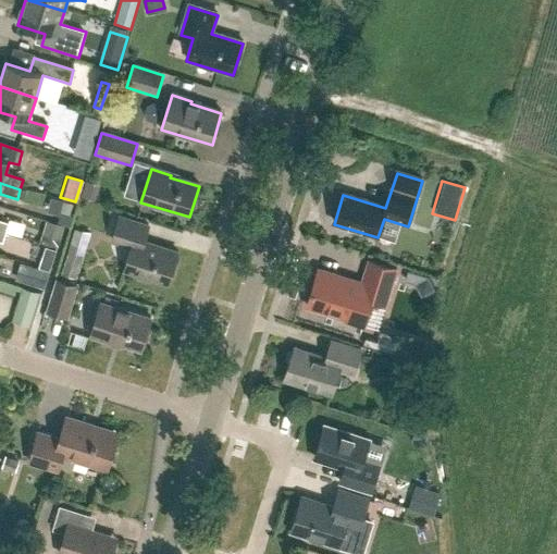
[(59,212),(56,224),(69,228),(72,217),(59,212)]
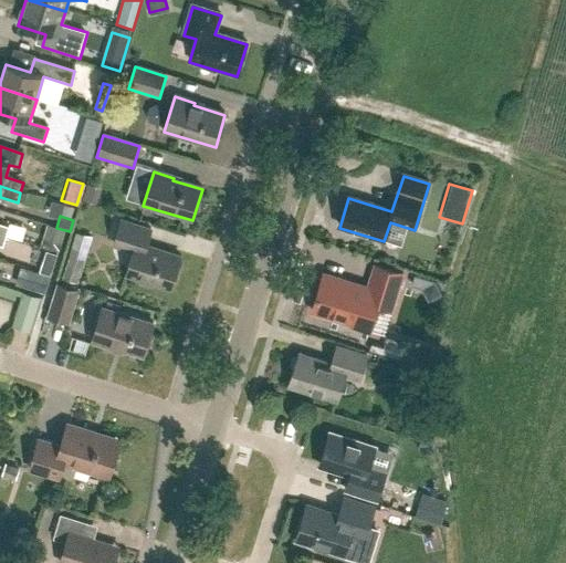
[(170,290),(180,258),(146,247),(150,231),(122,222),(114,247),(134,252),(126,277),(170,290)]
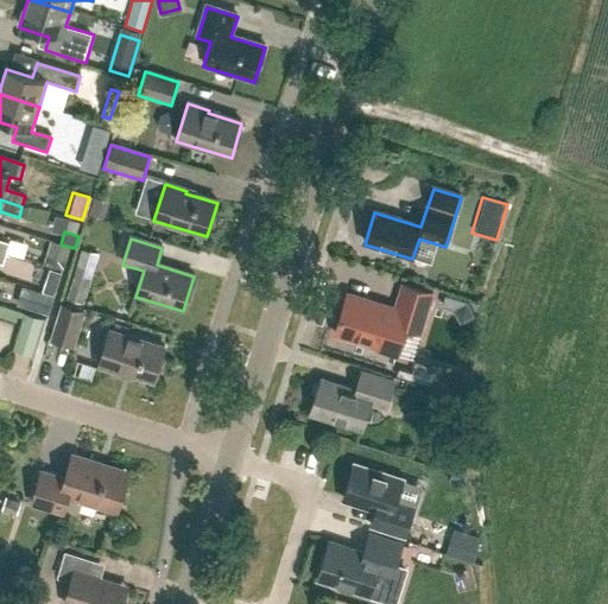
[(0,241),(0,253),(7,256),(10,246),(0,241)]
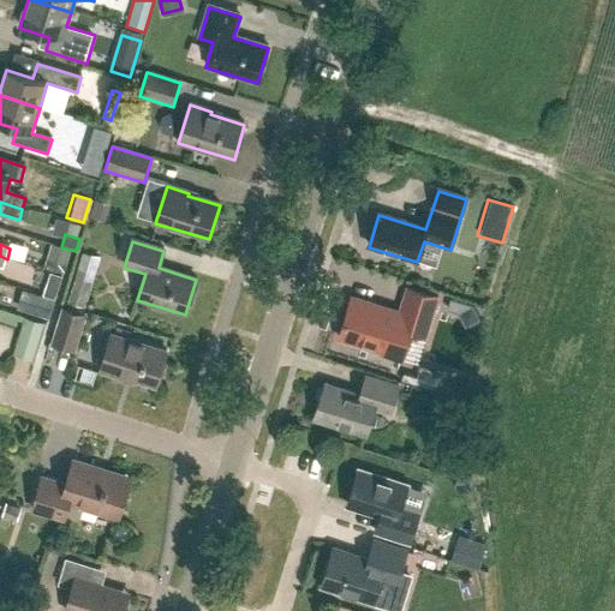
[(47,262),(66,268),(71,252),(51,246),(47,262)]
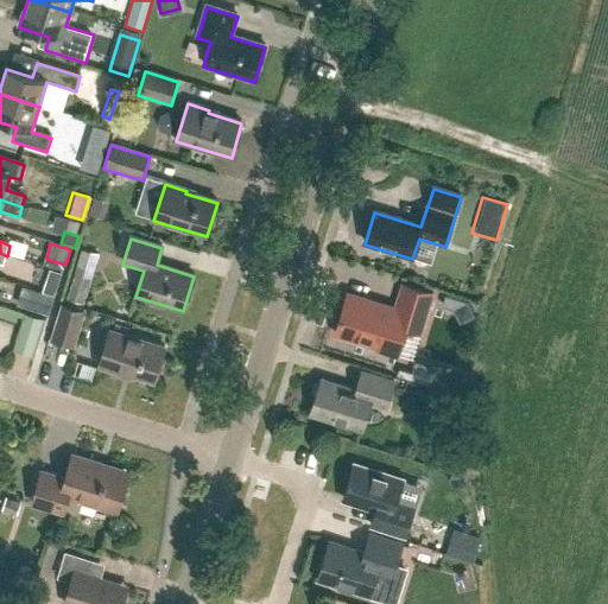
[(83,306),(92,281),(74,277),(67,300),(83,306)]
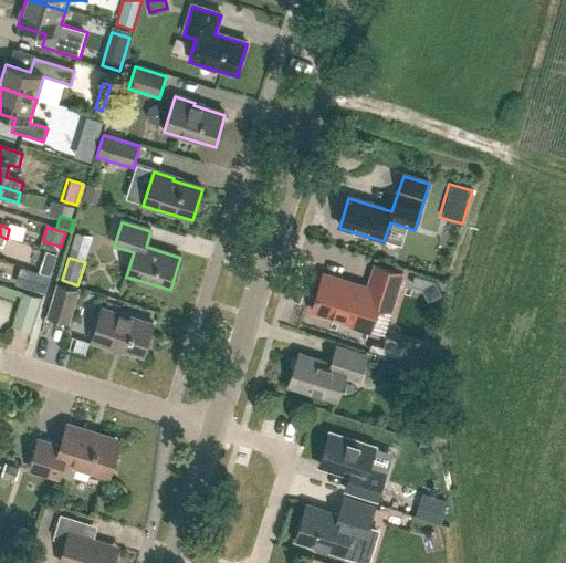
[(55,267),(41,262),(38,273),(52,277),(55,267)]
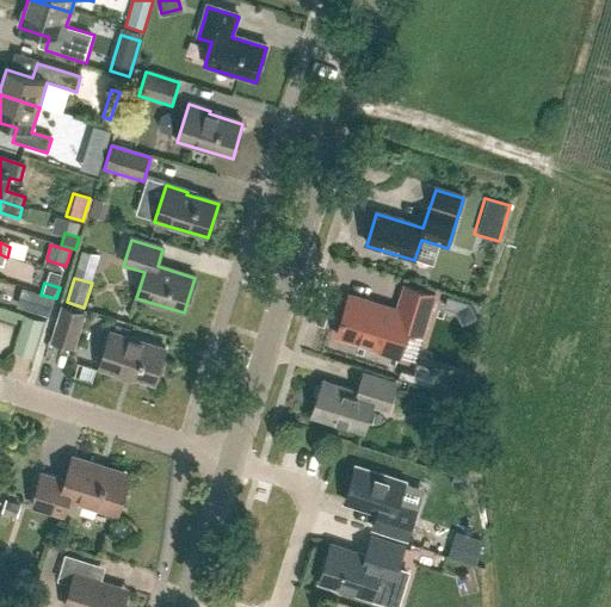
[(423,336),(434,297),(405,287),(397,311),(350,297),(337,338),(380,351),(378,353),(399,359),(408,332),(423,336)]
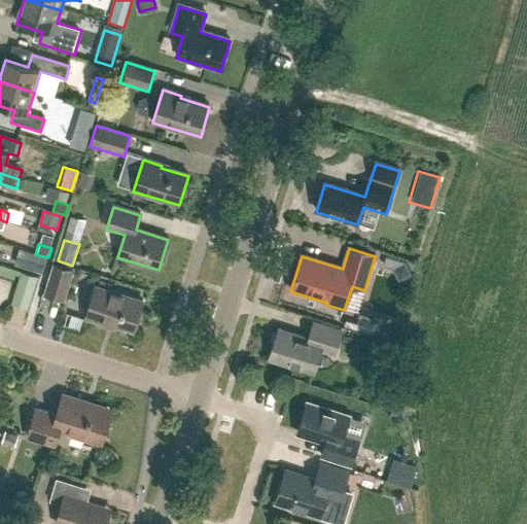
[(22,268),(40,274),(45,258),(26,253),(22,268)]
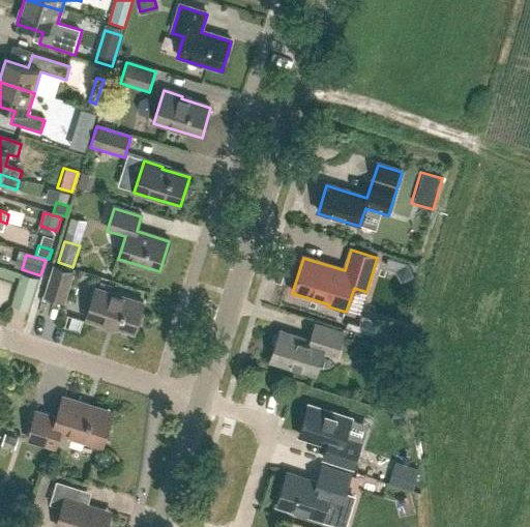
[(63,303),(72,274),(54,268),(46,298),(63,303)]
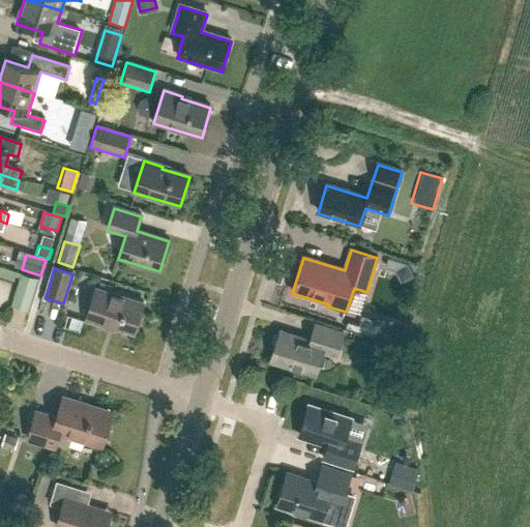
[(27,313),(37,281),(21,275),(10,308),(27,313)]
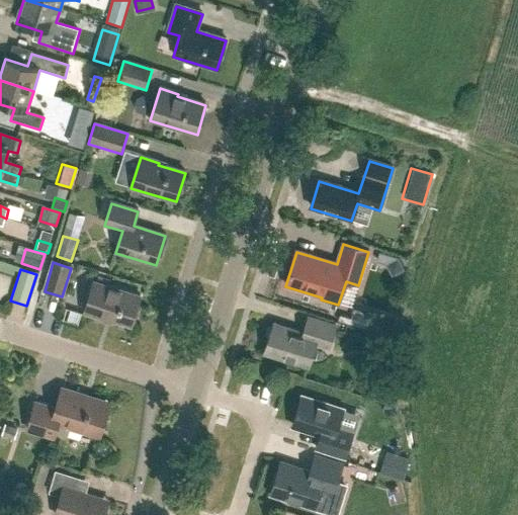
[(132,326),(141,297),(94,282),(84,314),(105,320),(106,319),(132,326)]
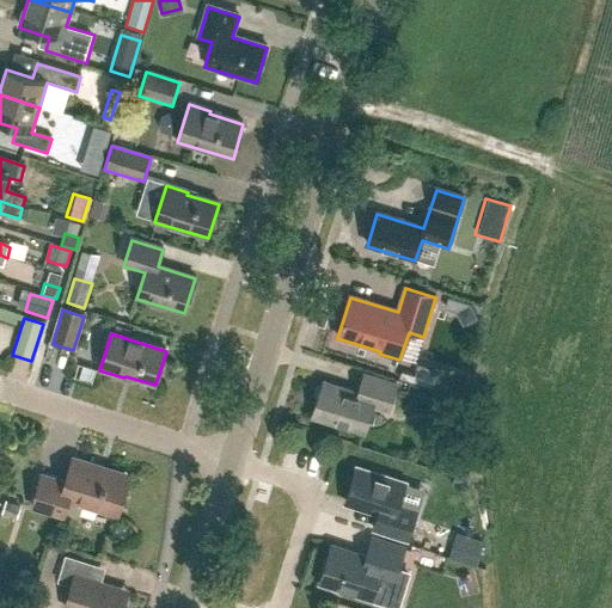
[(389,412),(397,387),(365,376),(359,394),(324,384),(313,418),(365,434),(373,406),(389,412)]
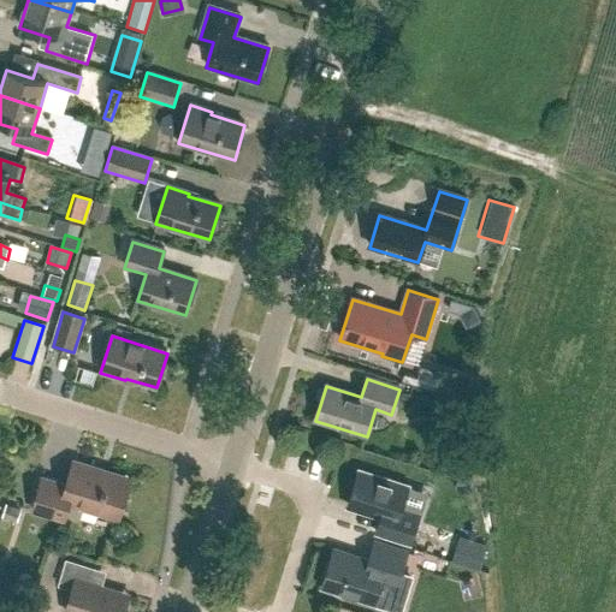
[(129,488),(131,480),(107,473),(73,463),(66,487),(42,480),(33,512),(65,522),(70,505),(119,521),(129,488)]
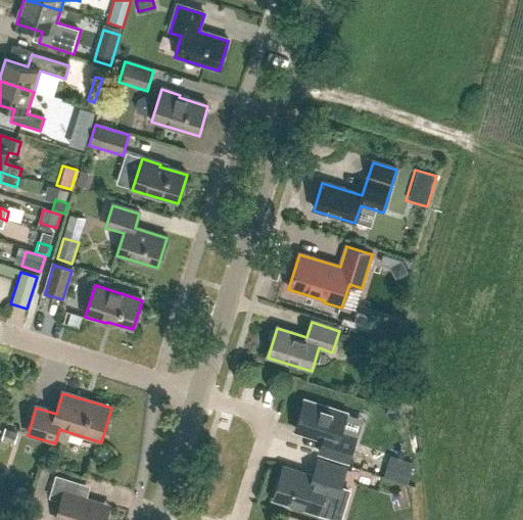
[(348,463),(357,438),(341,433),(346,415),(304,402),(295,431),(326,440),(321,455),(348,463)]
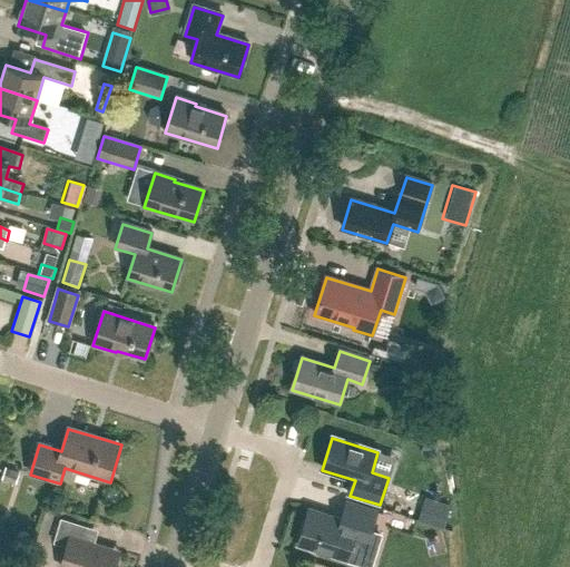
[(2,480),(15,485),(19,473),(6,469),(2,480)]
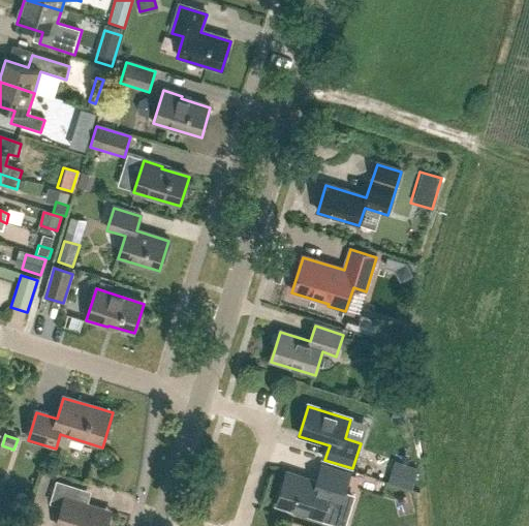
[(341,504),(350,476),(321,467),(316,483),(287,474),(277,505),(322,520),(329,500),(341,504)]
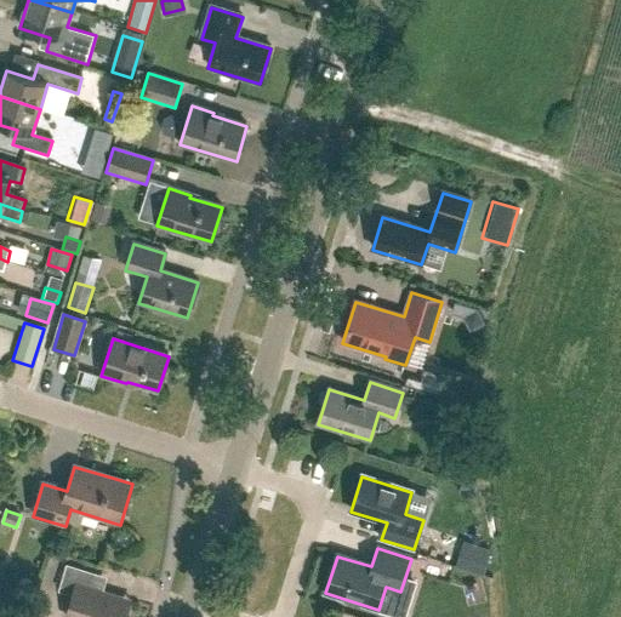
[(491,552),(477,548),(469,572),(483,577),(491,552)]
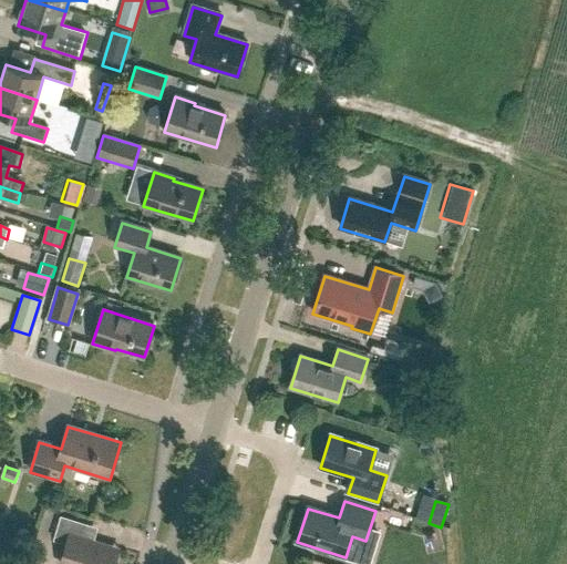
[(114,563),(119,551),(84,540),(89,525),(61,518),(53,542),(66,545),(61,563),(114,563)]
